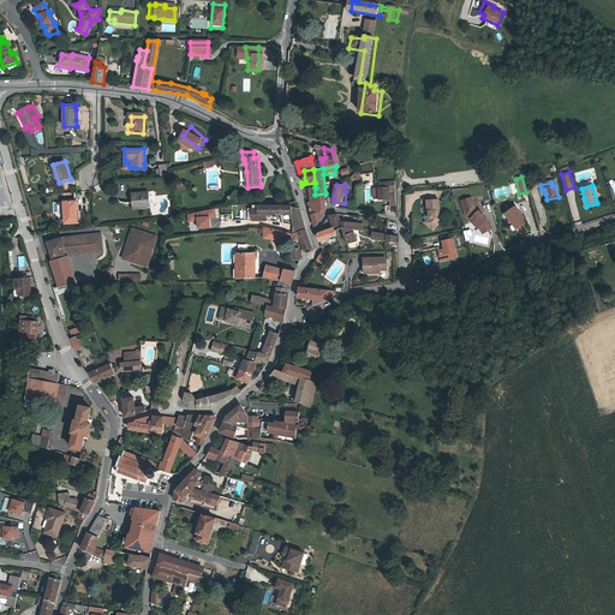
[(396,204),(398,191),(392,191),(392,186),(380,186),(380,198),(386,198),(390,198),(390,201),(390,204),(396,204)]
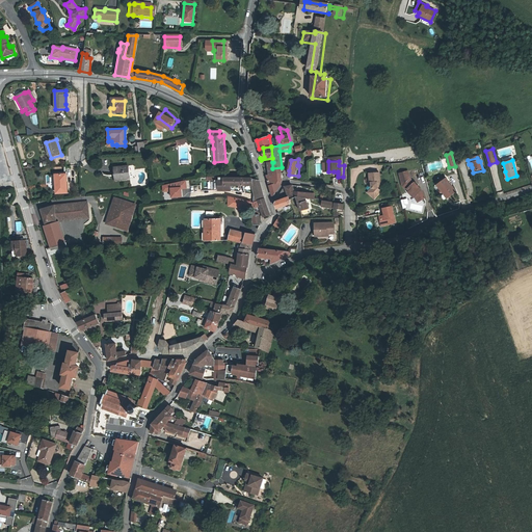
[(282,167),(272,168),(272,162),(269,163),(271,175),(282,174),(282,167)]
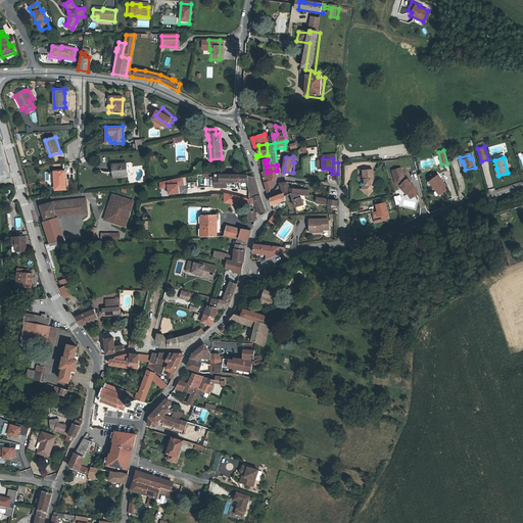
[(126,163),(114,164),(115,173),(113,174),(113,178),(128,176),(126,163)]
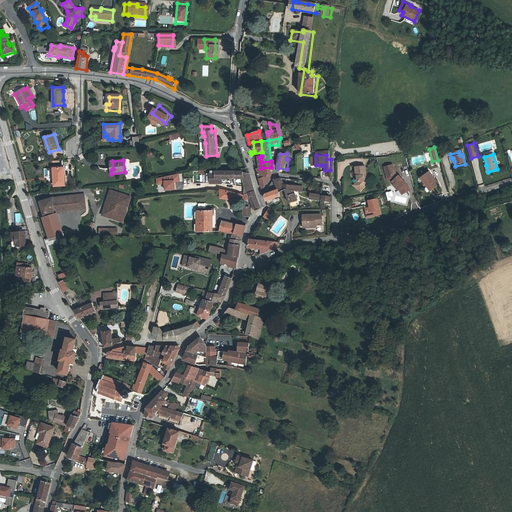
[(385,167),(388,179),(393,175),(394,173),(393,166),(385,167)]
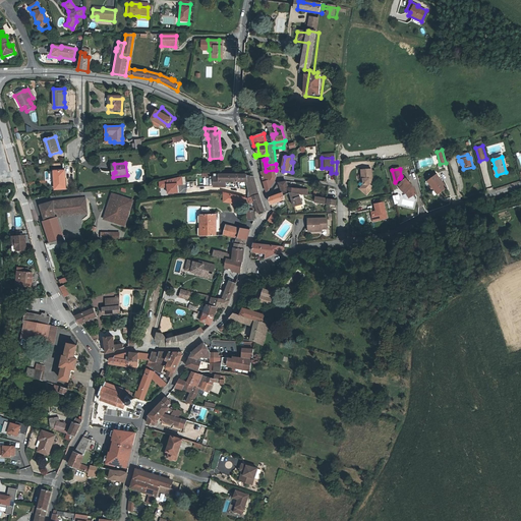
[(276,170),(266,171),(263,172),(265,181),(265,182),(267,193),(270,193),(277,178),(276,170)]
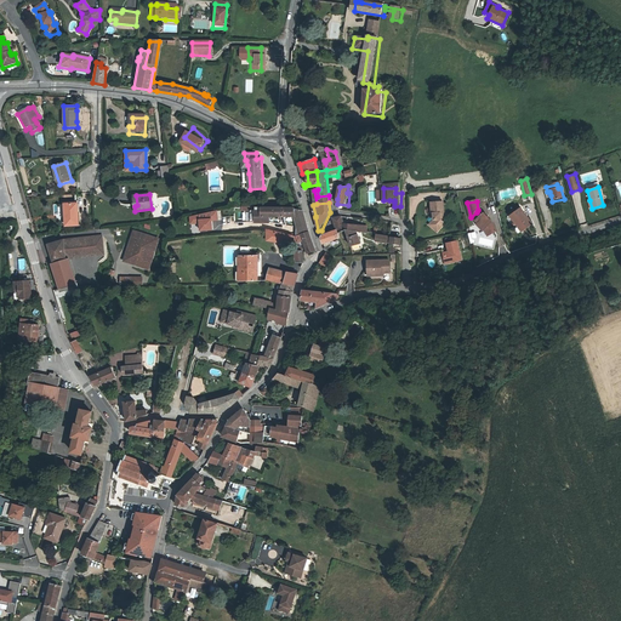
[(434,218),(429,224),(438,232),(444,223),(440,221),(443,218),(442,212),(443,212),(442,203),(431,203),(431,214),(434,214),(434,218)]
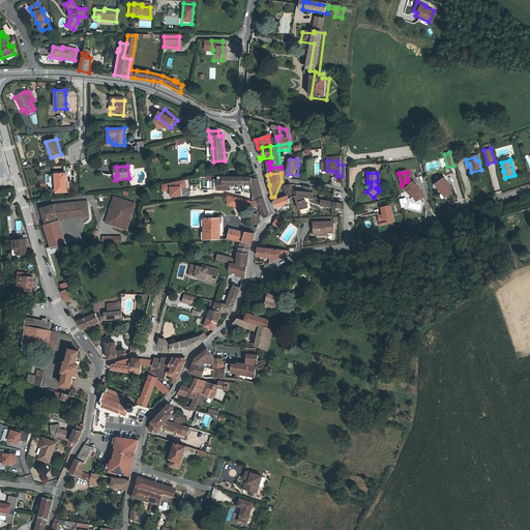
[(67,175),(56,176),(58,194),(68,194),(67,175)]
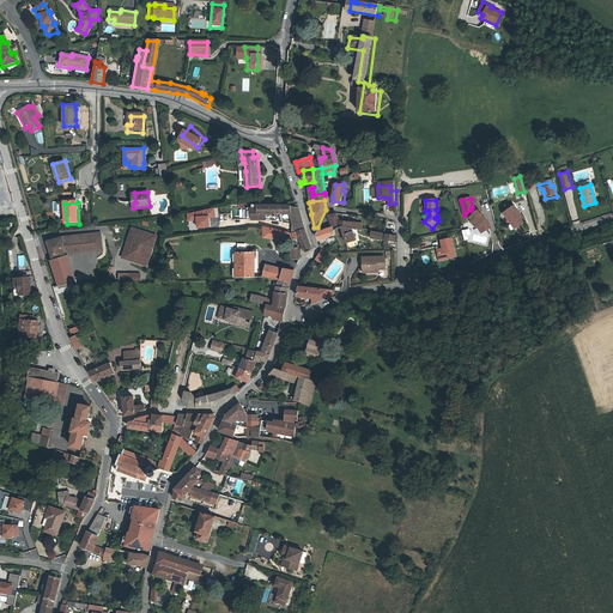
[(252,204),(252,207),(252,218),(266,219),(266,213),(291,214),(293,226),(303,224),(297,207),(287,205),(279,204),(252,204)]
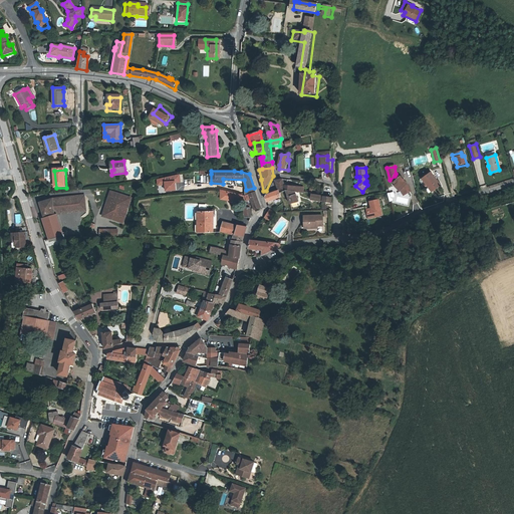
[(433,191),(441,185),(431,172),(422,179),(427,186),(428,185),(433,191)]
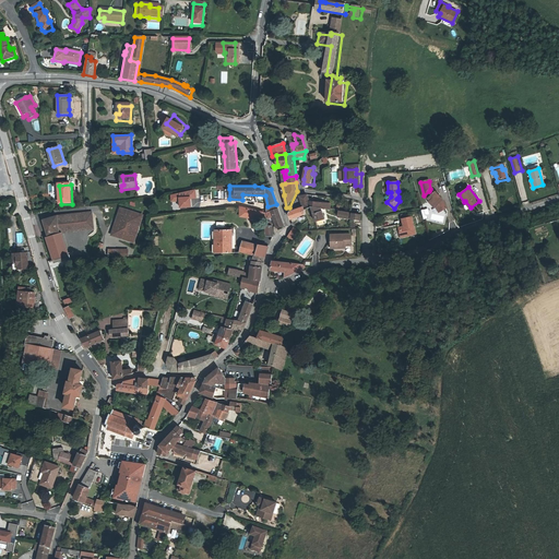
[(191,206),(190,199),(195,198),(195,190),(170,195),(171,201),(179,201),(180,207),(191,206)]
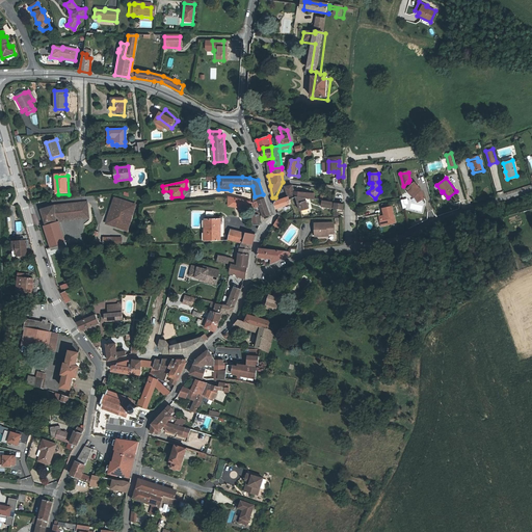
[(415,197),(415,198),(417,204),(425,200),(421,192),(414,184),(411,185),(408,182),(403,186),(406,190),(407,189),(409,191),(408,192),(411,196),(413,195),(415,197)]
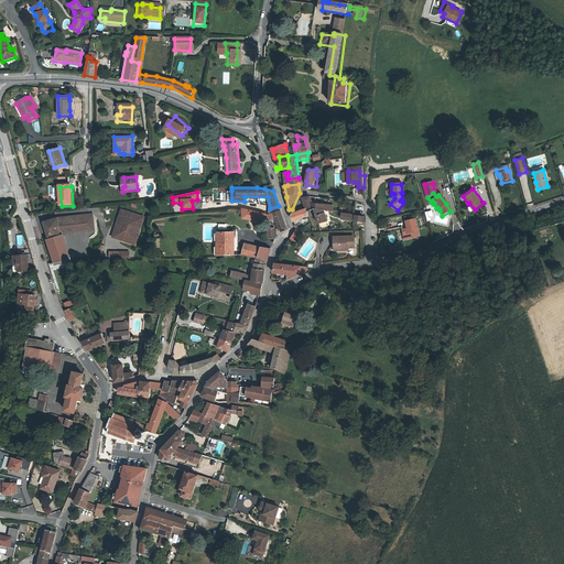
[(308,213),(315,209),(325,210),(329,210),(331,205),(314,203),(312,196),(310,196),(304,198),(308,213)]
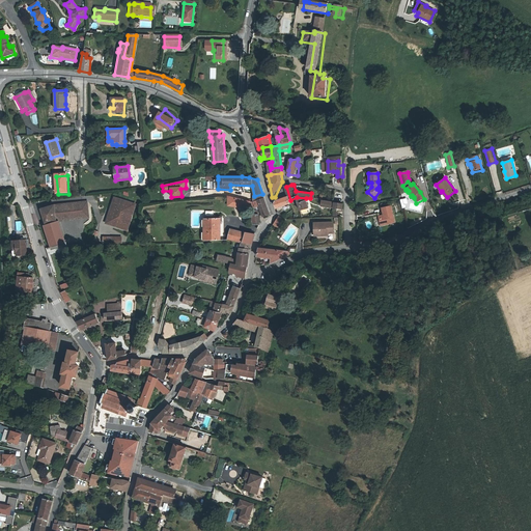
[(252,201),(227,195),(227,202),(251,208),(252,201)]
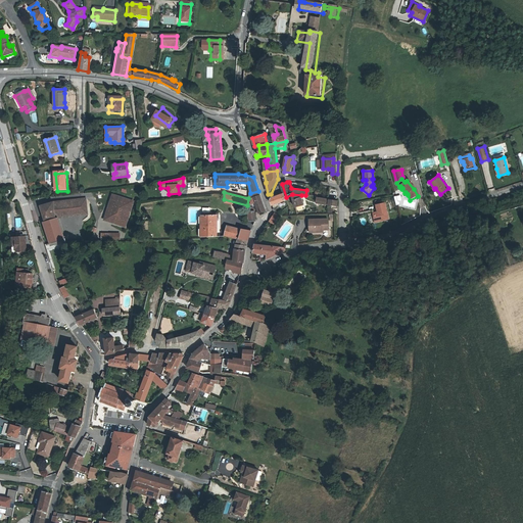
[(126,227),(134,199),(110,193),(102,220),(126,227)]
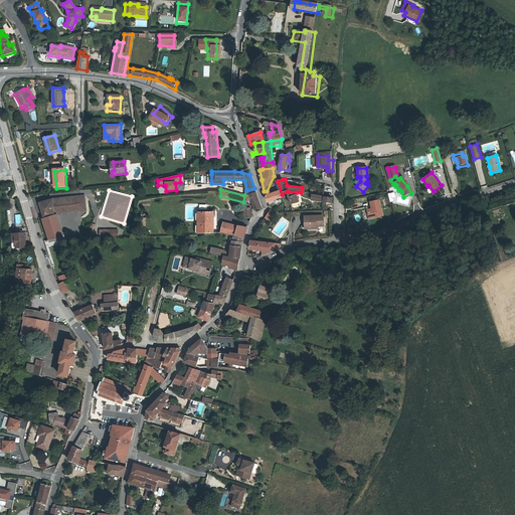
[(299,202),(297,192),(288,191),(291,204),(299,202)]
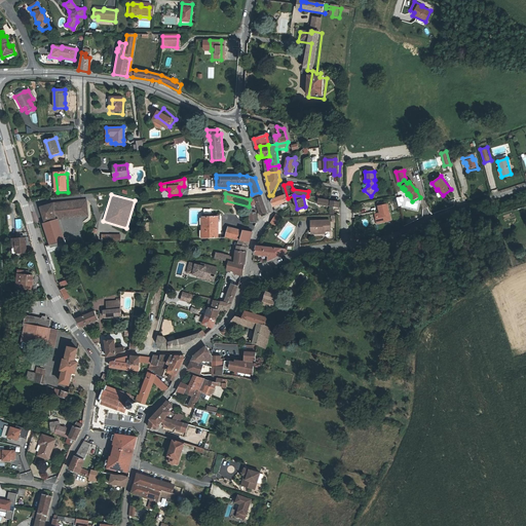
[(266,212),(261,196),(253,198),(253,202),(257,202),(261,213),(266,212)]
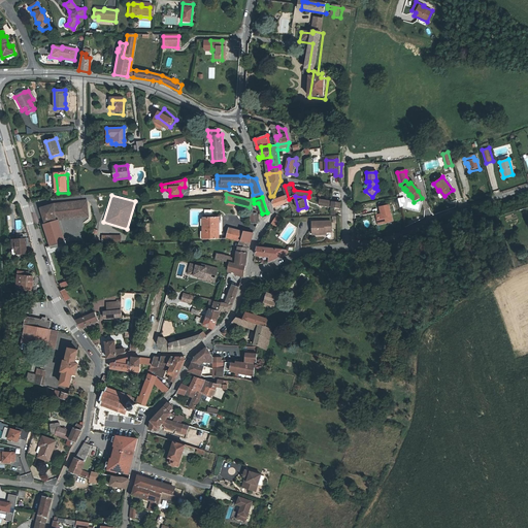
[(290,204),(289,199),(287,199),(282,201),(276,202),(276,208),(290,204)]
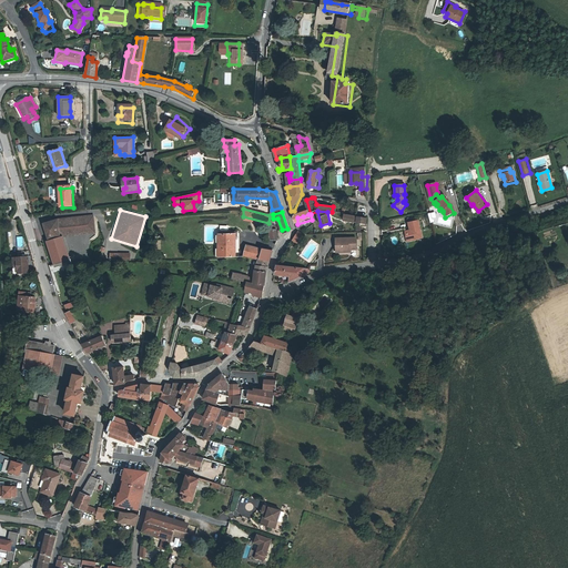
[(63,237),(91,234),(90,217),(60,221),(46,225),(58,262),(71,263),(63,237)]
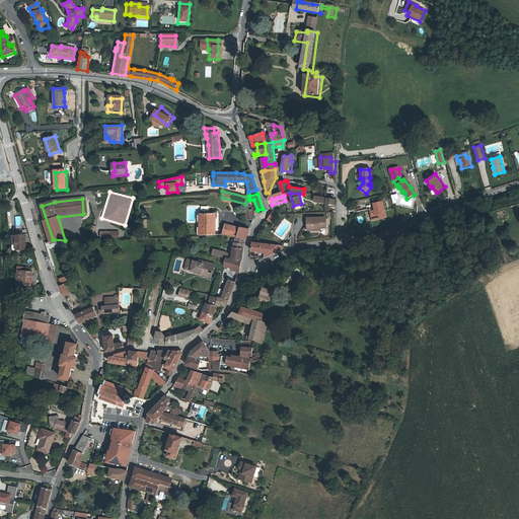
[(381,203),(373,205),(375,212),(375,214),(371,215),(373,222),(385,219),(381,203)]
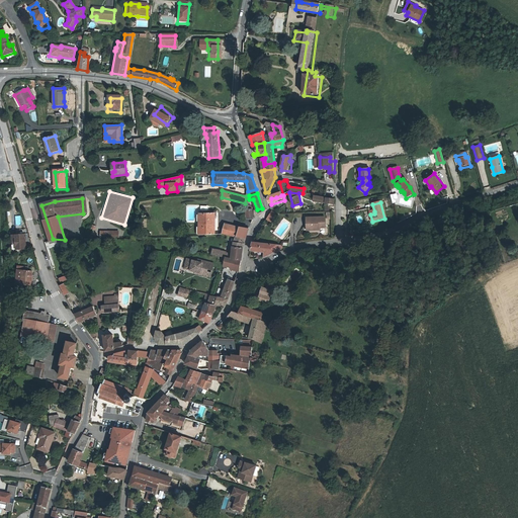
[(272,211),(265,221),(270,225),(277,216),(272,211)]
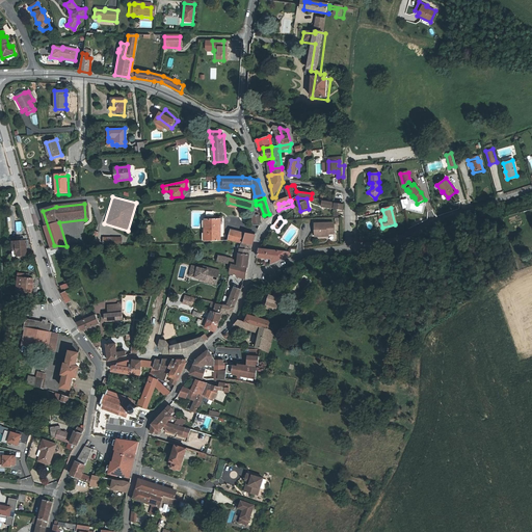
[(221,218),(206,219),(206,241),(221,240),(221,218)]
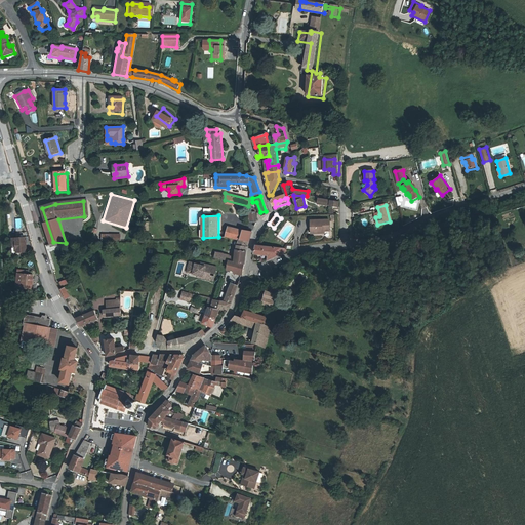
[(312,228),(312,233),(322,232),(322,230),(324,230),(329,230),(328,219),(310,220),(310,227),(312,228)]
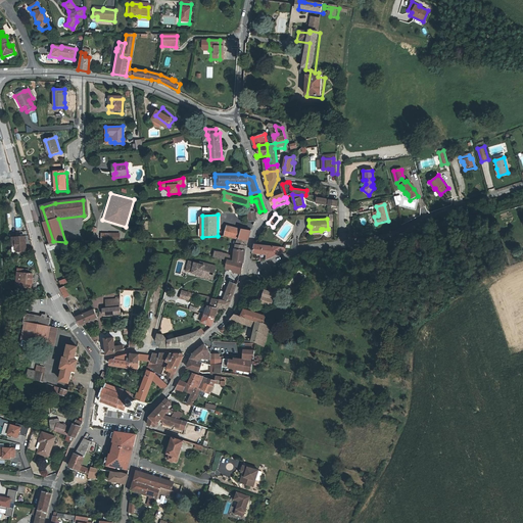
[(239,238),(242,228),(226,225),(225,235),(239,238)]
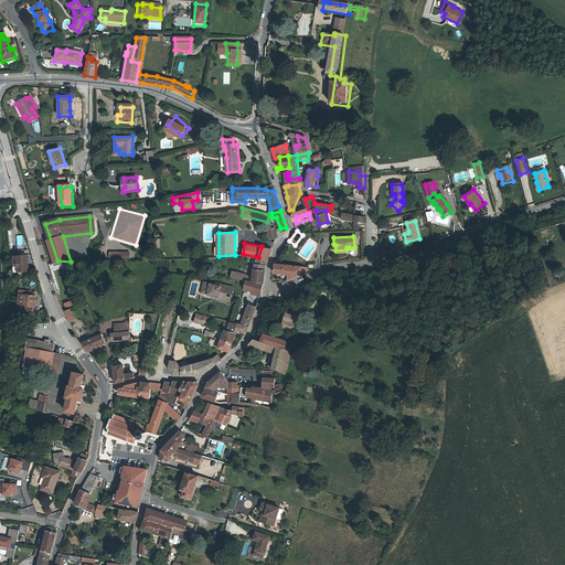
[(258,257),(259,257),(268,258),(270,249),(272,248),(262,246),(258,257)]
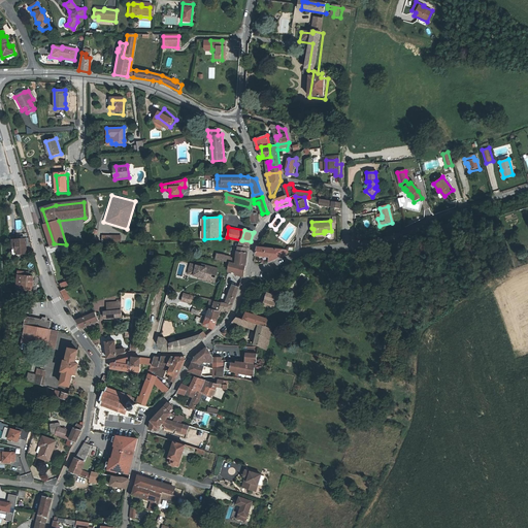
[(27,238),(20,239),(22,254),(29,253),(27,238)]
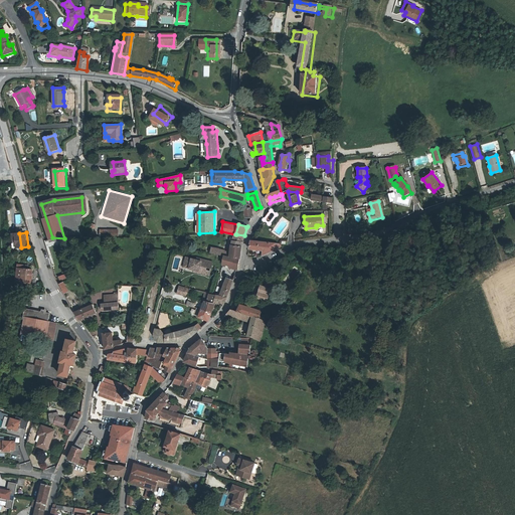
[(248,249),(263,249),(262,255),(280,249),(280,243),(249,240),(248,249)]
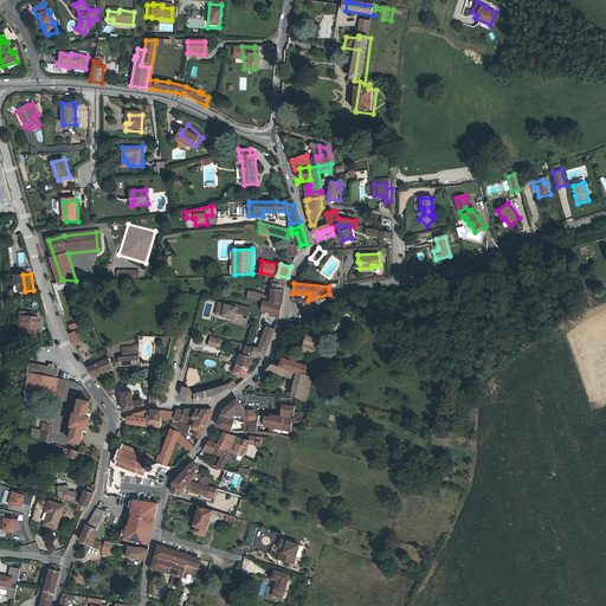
[(275,288),(274,296),(272,302),(283,304),(285,288),(275,288)]
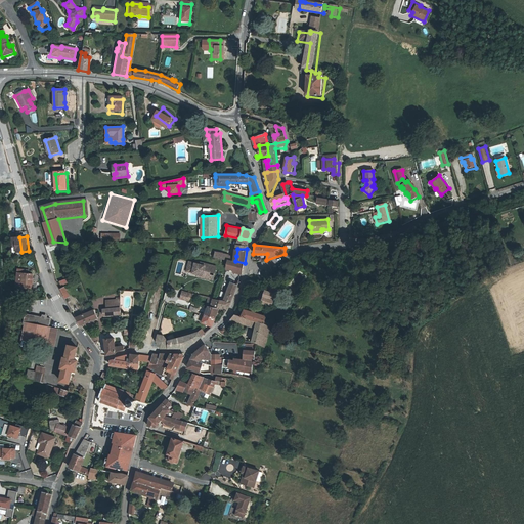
[(245,263),(235,261),(228,259),(227,267),(233,269),(233,270),(243,273),(243,271),(245,263)]
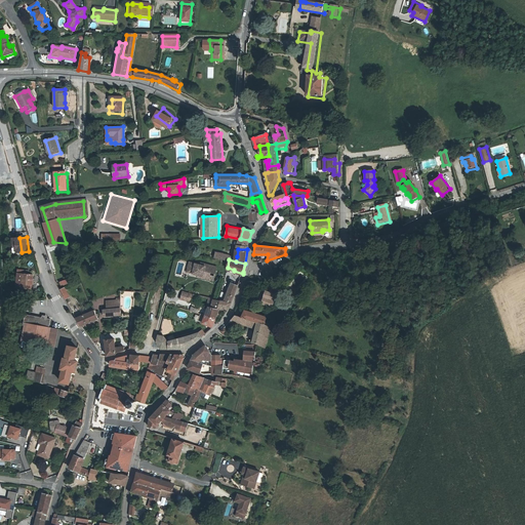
[(198,275),(203,276),(202,279),(212,281),(213,276),(210,276),(211,273),(215,274),(217,265),(205,261),(205,266),(200,265),(201,264),(190,260),(188,269),(194,271),(193,274),(198,275)]
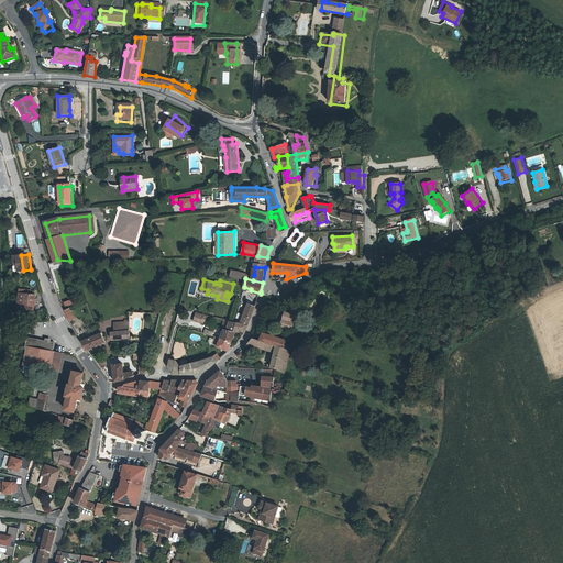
[(26,294),(33,294),(33,290),(22,289),(20,308),(25,308),(26,294)]
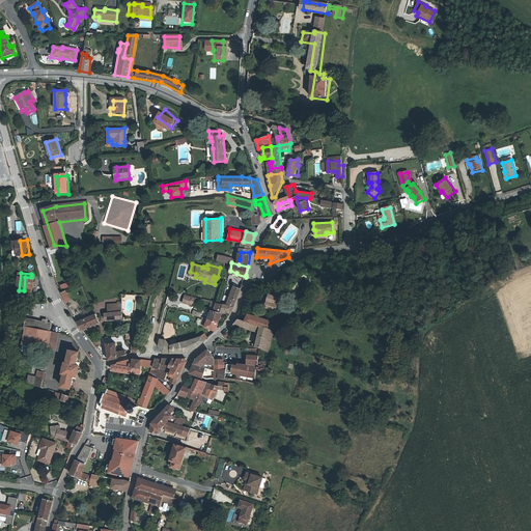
[(36,278),(31,277),(25,277),(24,290),(35,291),(36,278)]
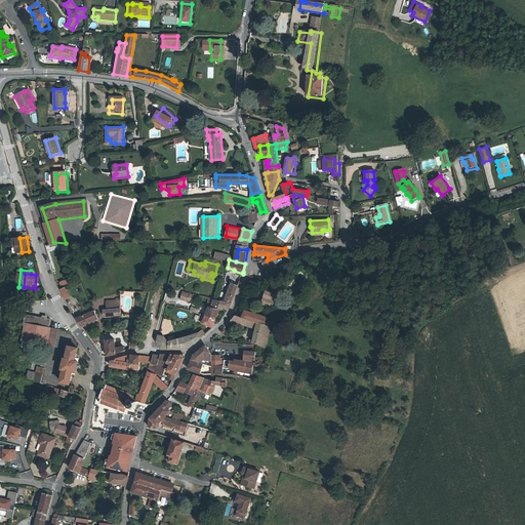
[(226,298),(225,301),(232,303),(233,300),(237,290),(239,286),(232,282),(226,298)]
